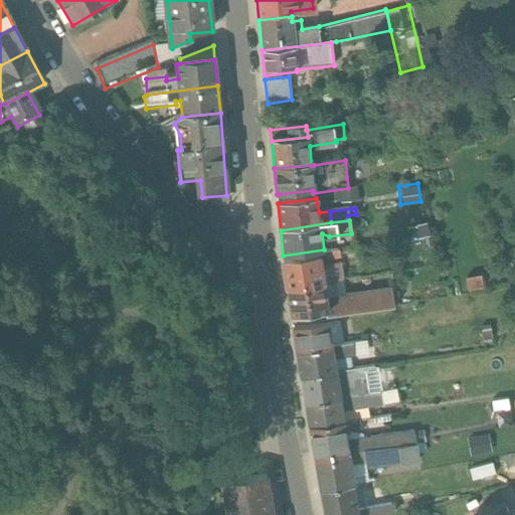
[(350,249),(324,253),(327,267),(352,263),(350,249)]
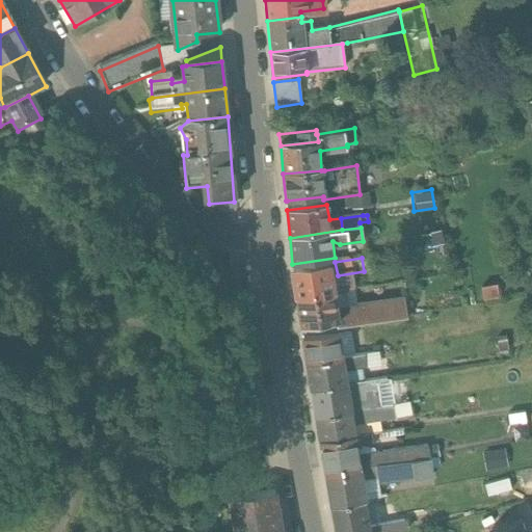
[(329,267),(293,273),(296,300),(334,294),(329,267)]
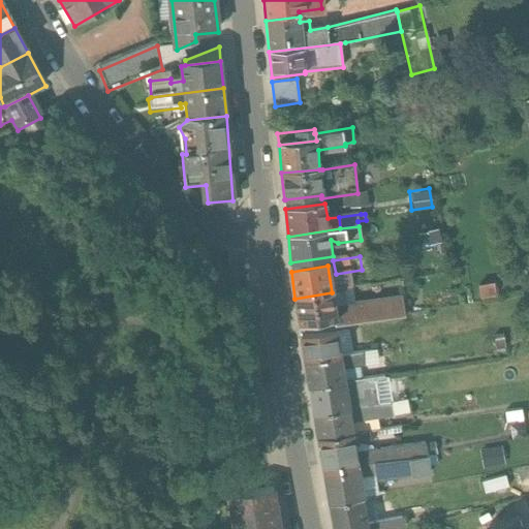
[(495,279),(477,281),(479,298),(498,294),(495,279)]
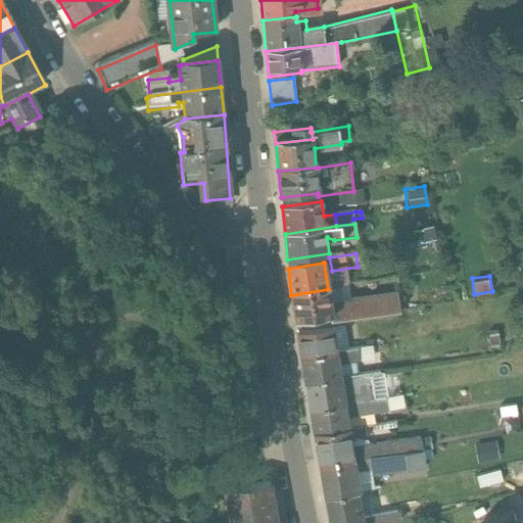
[(366,283),(347,286),(348,295),(368,291),(366,283)]
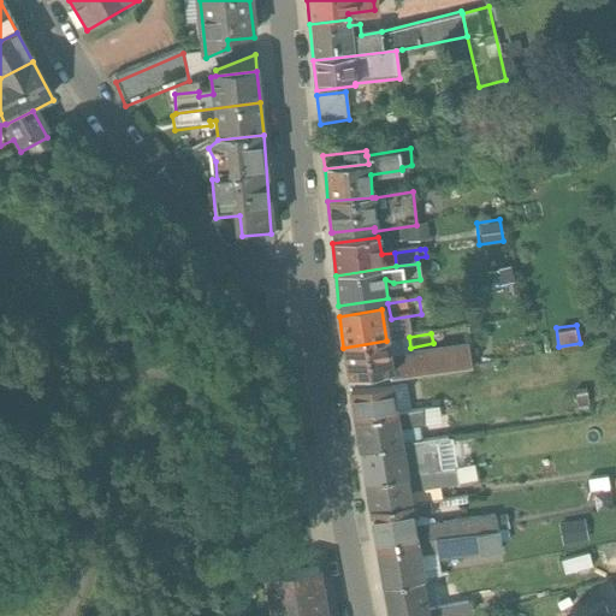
[(386,341),(343,348),(348,380),(389,374),(390,380),(471,367),(468,347),(395,359),(390,360),(386,341)]
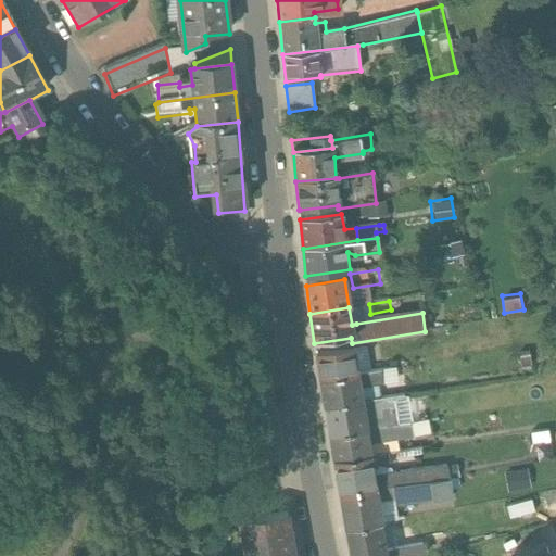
[(354,350),(316,355),(320,382),(358,376),(354,350)]
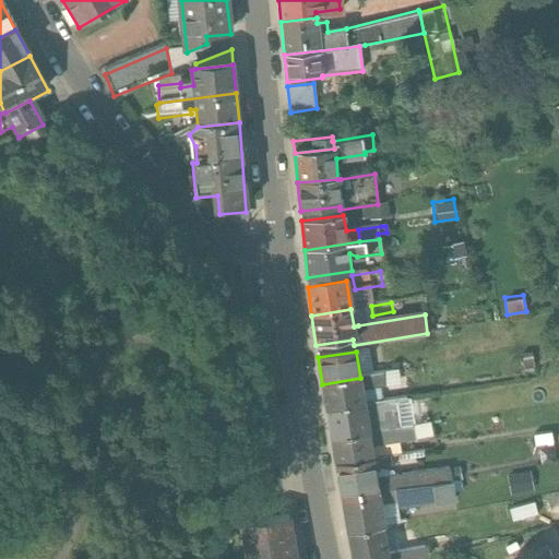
[(360,378),(322,384),(328,412),(364,405),(361,390),(383,387),(381,375),(360,378)]
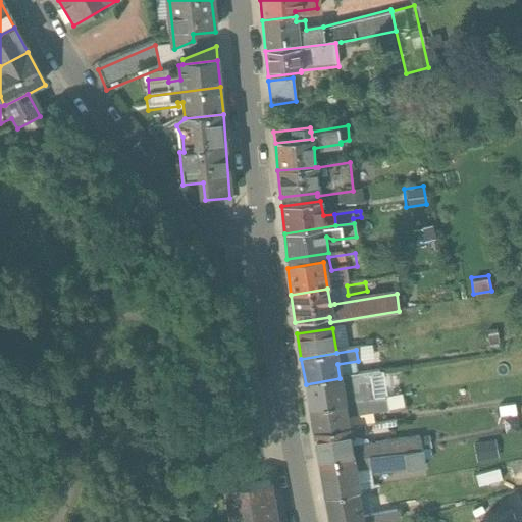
[(379,373),(346,378),(348,390),(357,389),(364,384),(380,382),(379,373)]
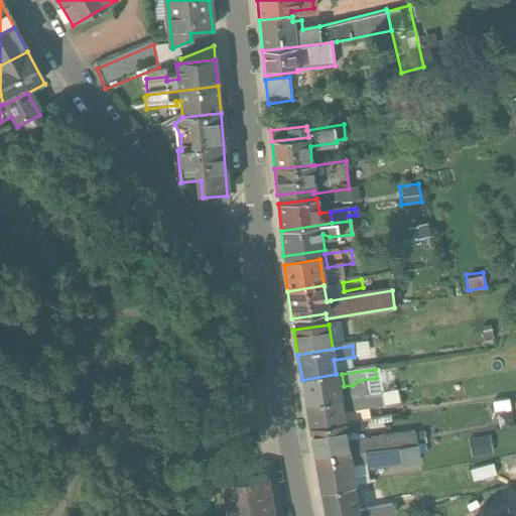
[(302,380),(301,380),(305,406),(306,406),(340,400),(336,374),(302,380)]
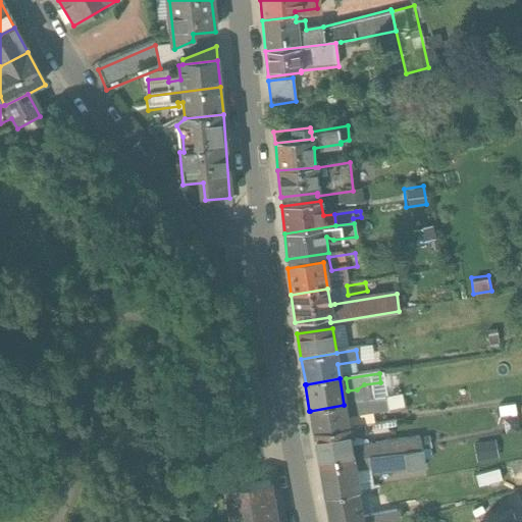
[(383,386),(367,388),(369,401),(385,399),(383,386)]
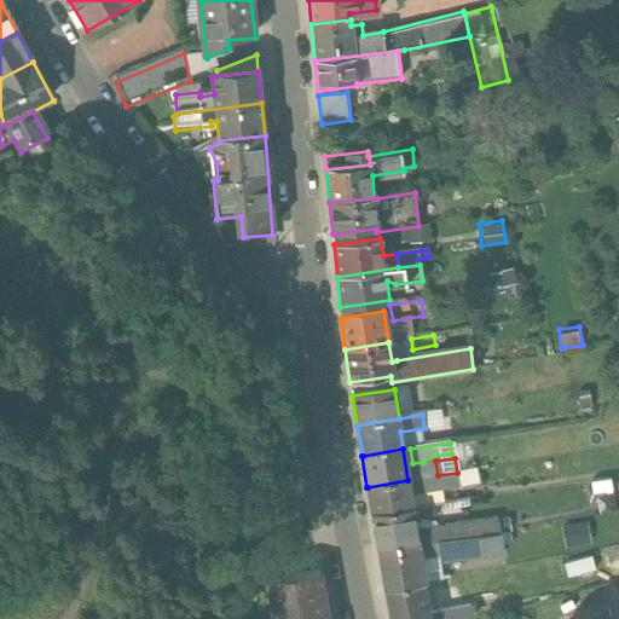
[(438,475),(428,476),(431,491),(460,486),(457,473),(438,475)]
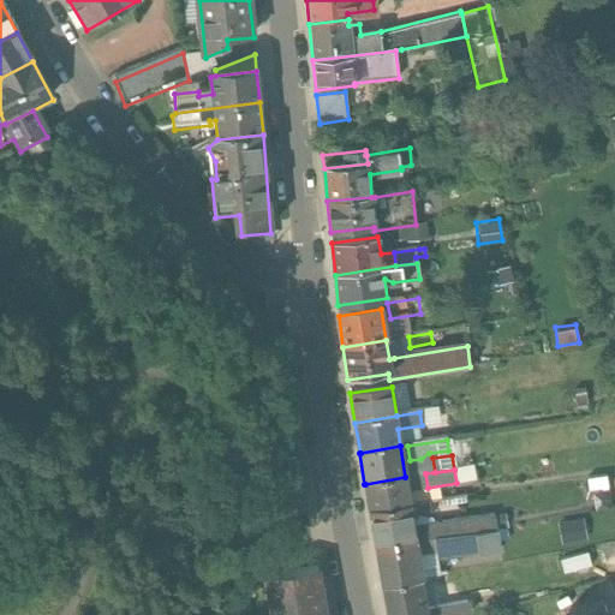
[(405,477),(365,484),(370,512),(410,506),(408,491),(428,488),(425,473),(405,477)]
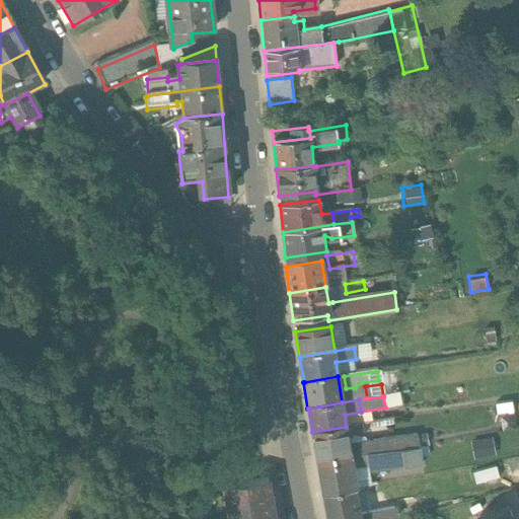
[(511,400),(498,402),(499,412),(513,409),(511,400)]
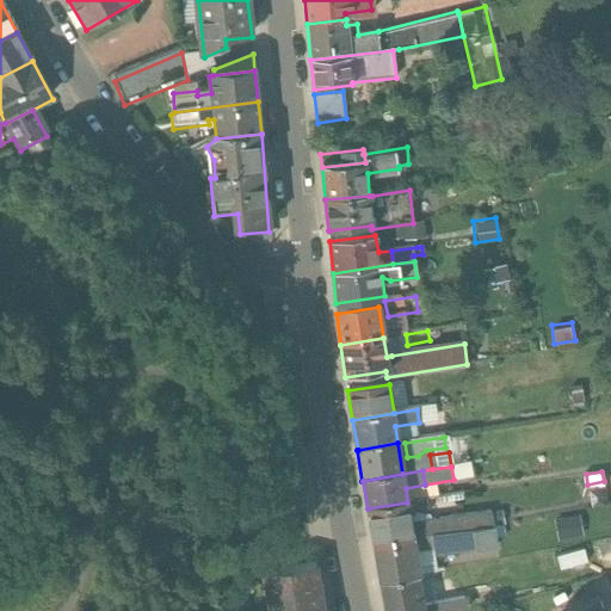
[(407,503),(368,508),(374,545),(470,529),(493,525),(491,510),(460,514),(412,525),(407,503)]
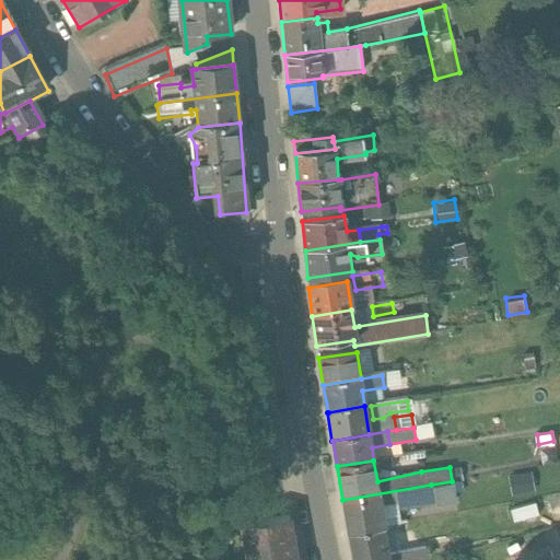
[(529,470),(506,475),(510,494),(533,490),(529,470)]
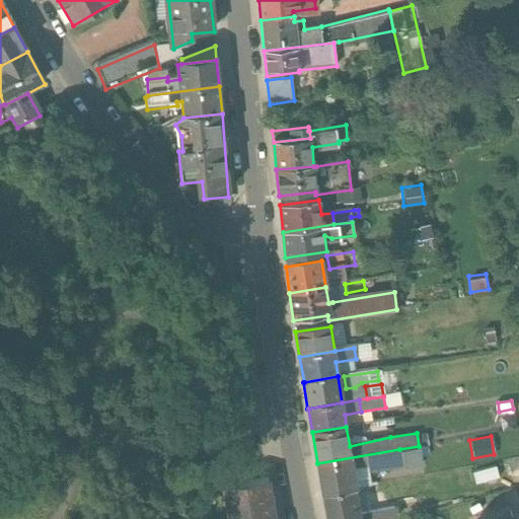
[(419,446),(399,449),(402,465),(422,462),(419,446)]
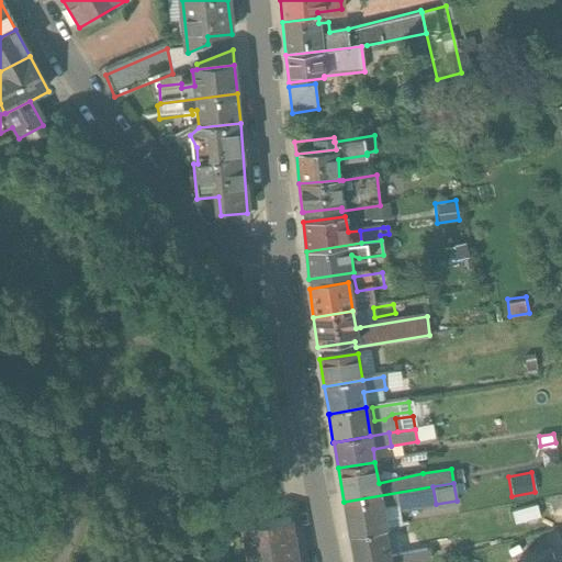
[(433,486),(344,502),(349,535),(384,529),(385,529),(382,508),(398,505),(400,510),(436,504),(433,486)]
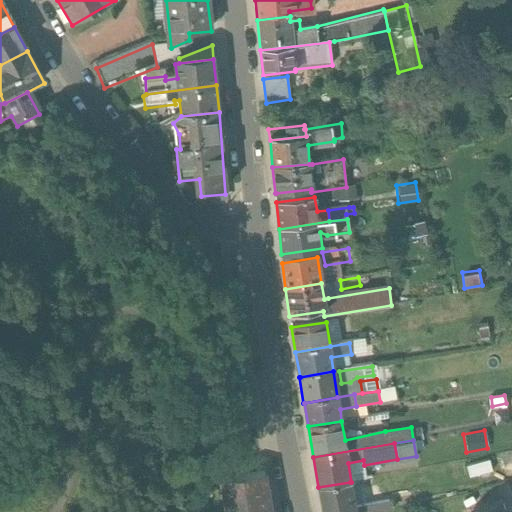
[(494,458),(475,463),(477,472),(496,467),(494,458)]
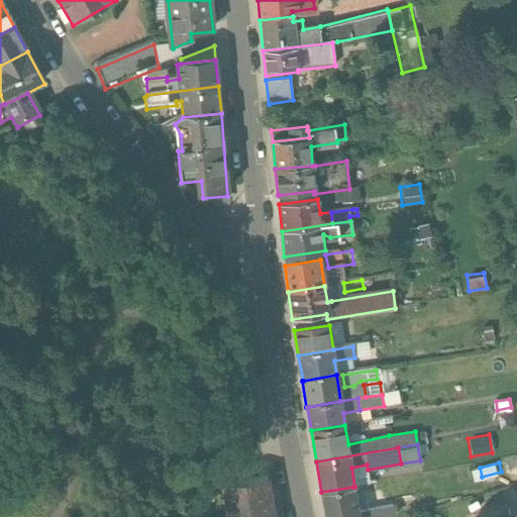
[(273,516),(267,480),(223,488),(228,516),(273,516)]
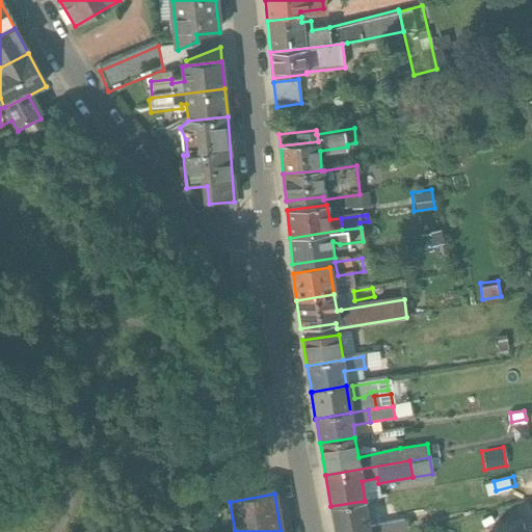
[(364,501),(330,507),(335,531),(387,531),(386,525),(369,528),(364,501)]
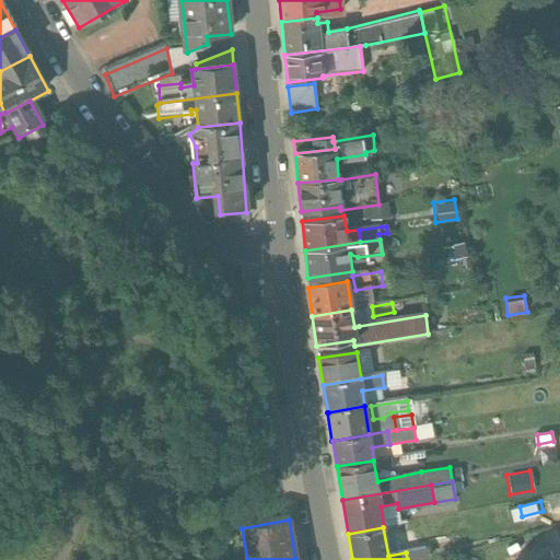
[(552,559),(548,545),(517,555),(518,559),(552,559)]
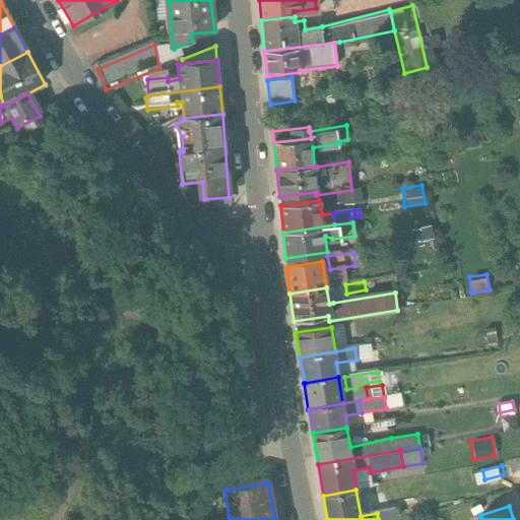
[(394,510),(377,513),(378,519),(393,519),(396,519),(394,510)]
